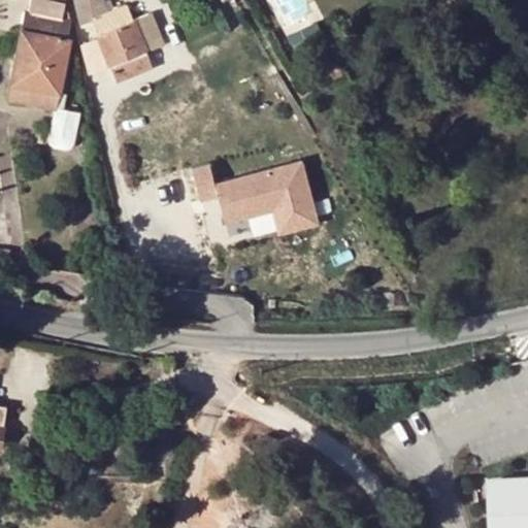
[(65,0),(32,0),(30,13),(63,21),(66,3),(65,0)]
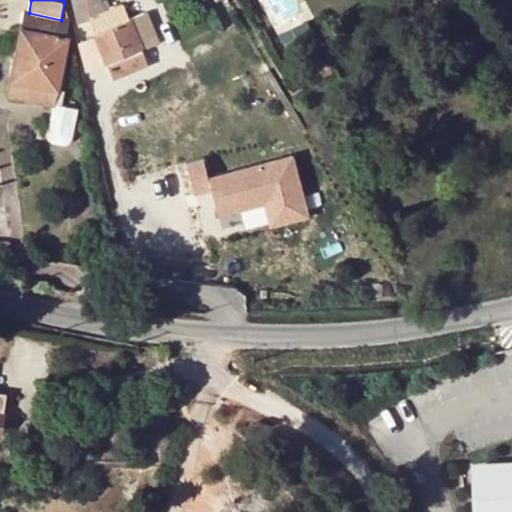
[(145,48),(132,19),(126,22),(125,18),(117,20),(114,14),(106,17),(101,0),(71,0),(76,25),(89,21),(113,79),(148,65),(142,50),(145,48)]
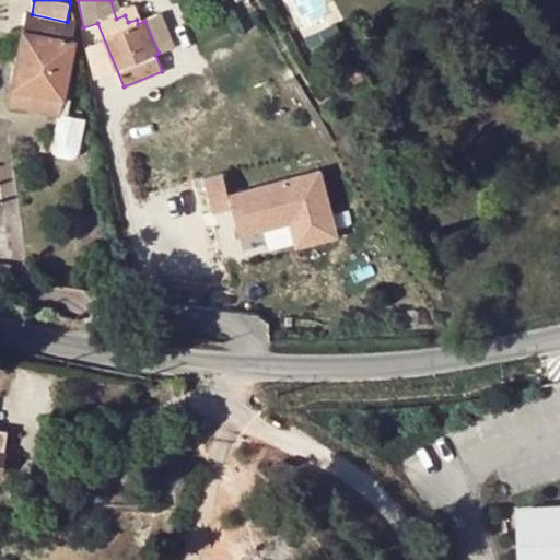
[(58,115),(60,115),(65,97),(74,43),(71,42),(74,23),(67,22),(32,14),(26,13),(13,90),(39,95),(36,109),(58,115)]
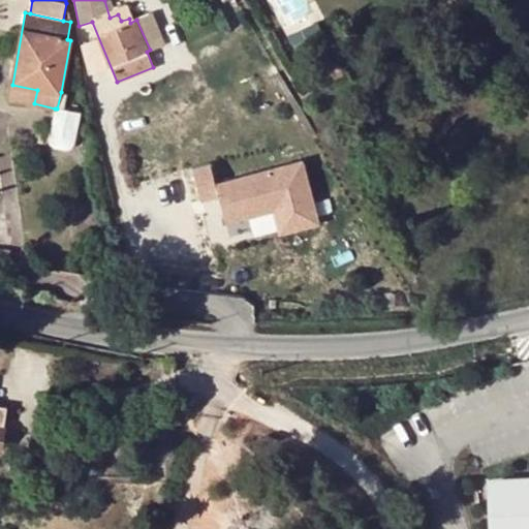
[(151,13),(136,20),(150,50),(163,45),(151,13)]
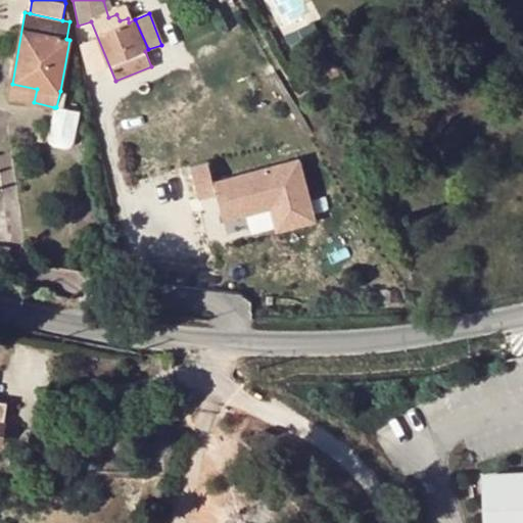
[(12,84),(9,97),(34,102),(37,89),(12,84)]
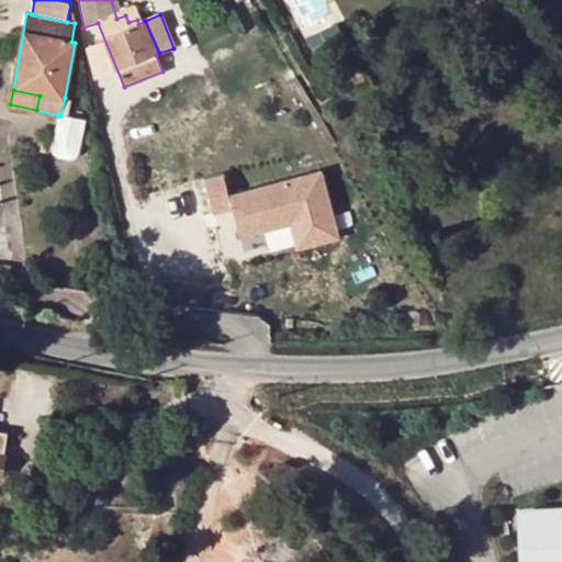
[(60,115),(68,116),(71,99),(65,98),(60,115)]
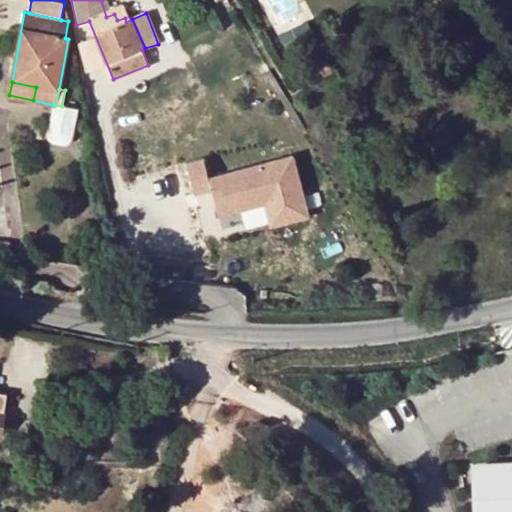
[(55,105),(53,105),(48,132),(48,136),(50,139),(52,141),(59,143),(62,144),(69,143),(72,139),(77,110),(62,106),(55,105)]
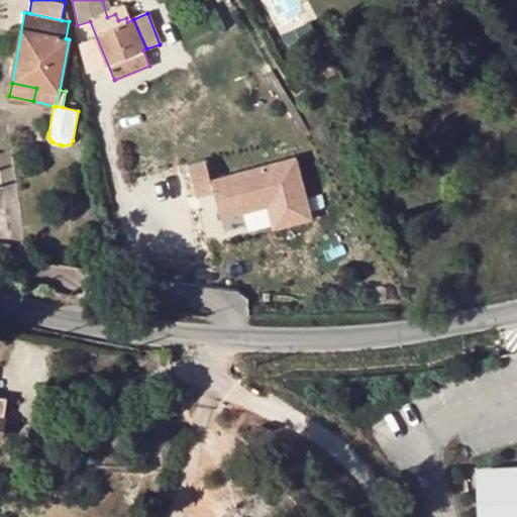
[(304,154),(213,172),(210,157),(190,160),(196,194),(217,190),(222,216),(248,211),(251,228),(315,216),(304,154)]
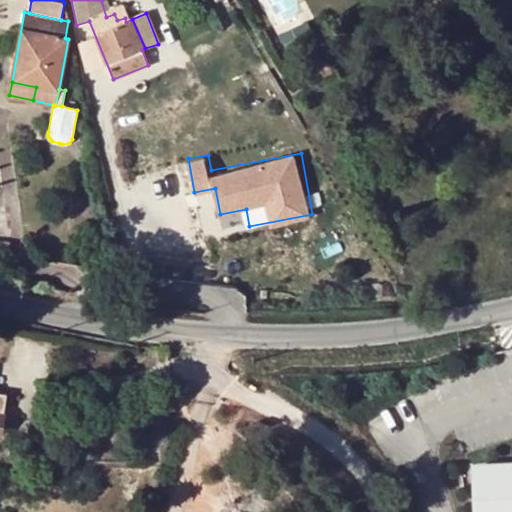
[(11,241),(0,240),(0,259),(8,260),(11,241)]
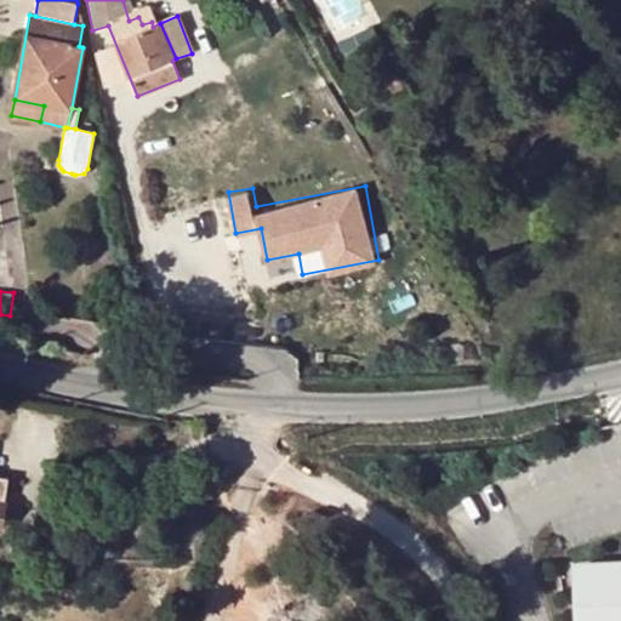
[(620,620),(620,567),(575,568),(576,620),(620,620)]
